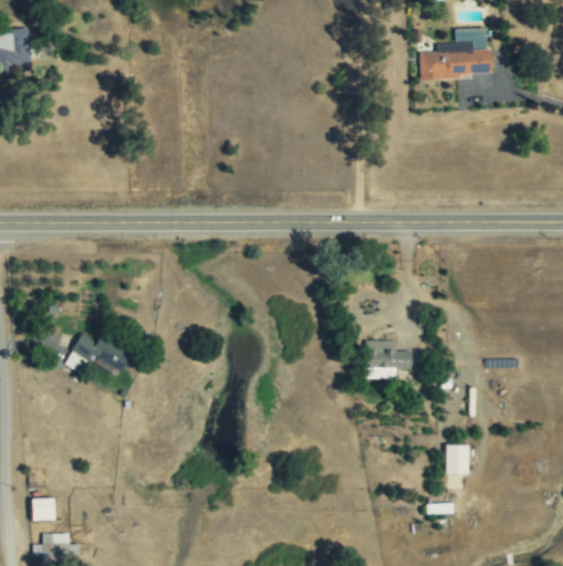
[(490,76),(489,28),(456,29),(456,43),(437,43),(437,52),(420,53),(420,79),(490,76)]
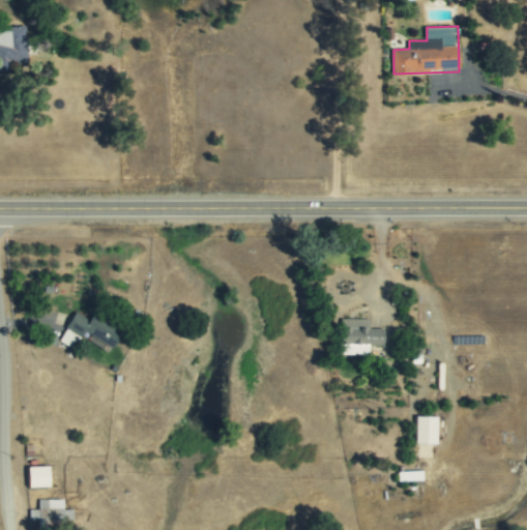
[(0,28),(0,70),(11,70),(11,63),(30,62),(28,28),(0,28)]
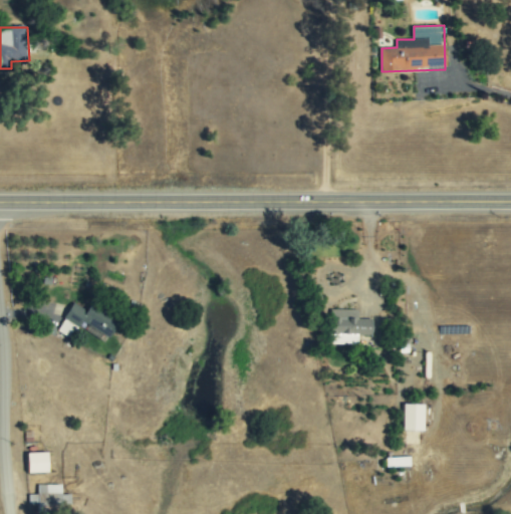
[(110,337),(119,321),(91,305),(88,310),(74,302),(65,318),(80,327),(83,322),(110,337)]
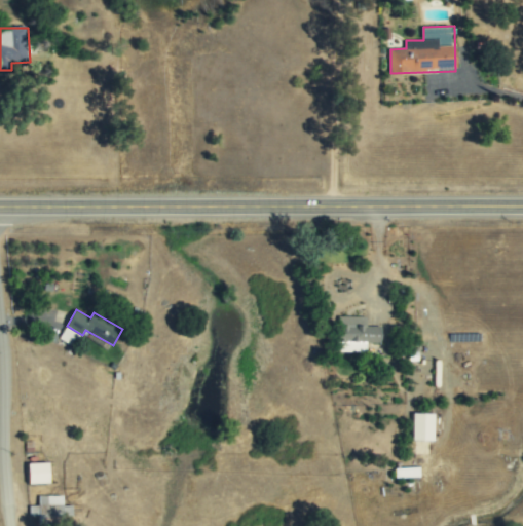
[(368,317),(341,316),(340,352),(368,352),(368,343),(382,344),(382,327),(368,327),(368,317)]
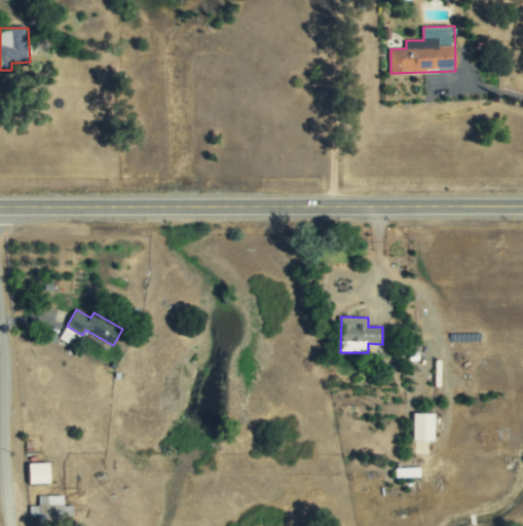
[(414,441),(436,441),(436,414),(414,413),(414,441)]
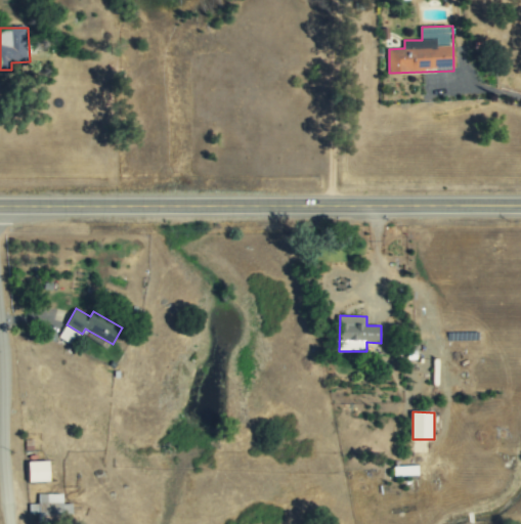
[(30,482),(50,482),(50,462),(29,462),(30,482)]
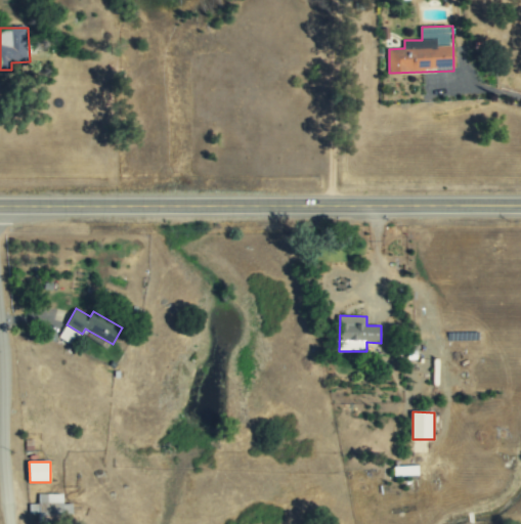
[(63,494),(40,494),(40,504),(31,505),(31,514),(39,514),(39,517),(74,517),(74,505),(64,505),(63,494)]
